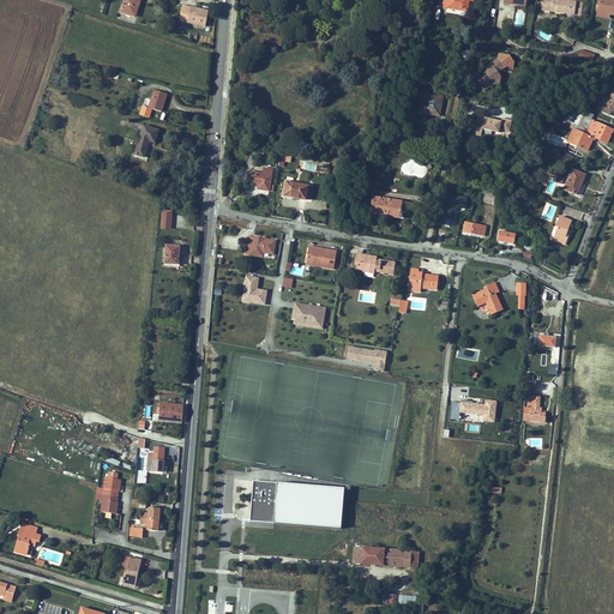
[(136,16),(140,0),(124,0),(121,11),(136,16)]
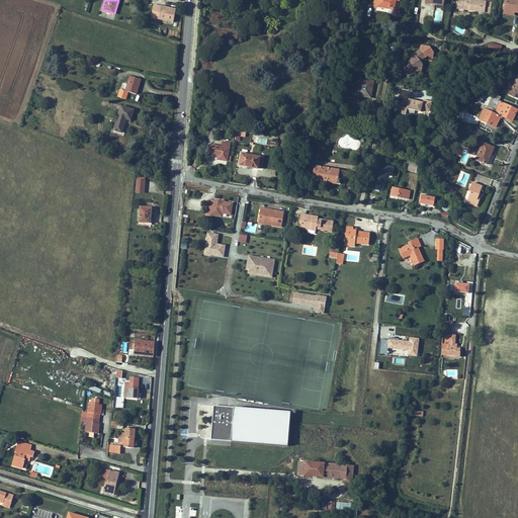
[(396,0),(373,0),(373,3),(377,3),(377,5),(389,7),(389,8),(389,9),(395,9),(396,0)]
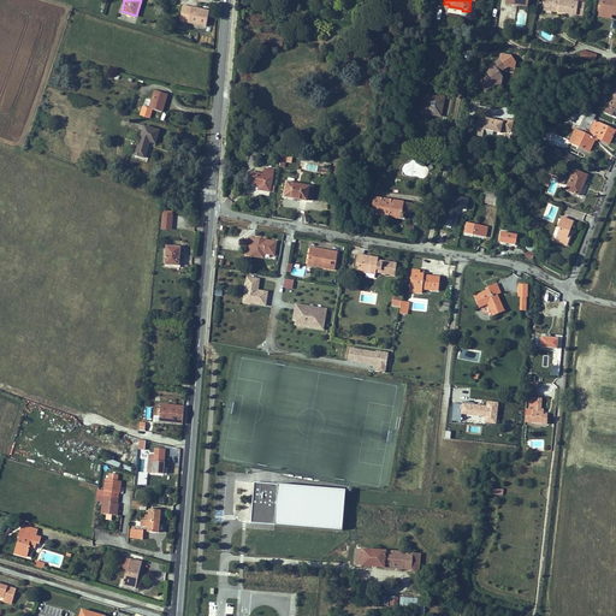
[(576,15),(579,3),(563,0),(545,0),(544,10),(567,13),(567,12),(569,12),(569,15),(576,15)]
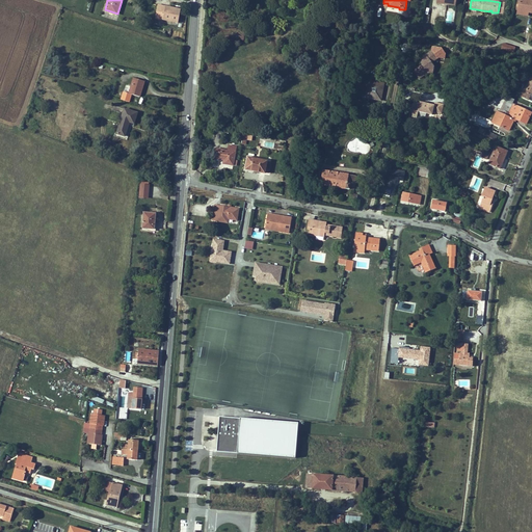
[(531,12),(531,0),(526,0),(520,0),(520,1),(517,0),(516,8),(519,8),(519,10),(528,11),(531,12)]
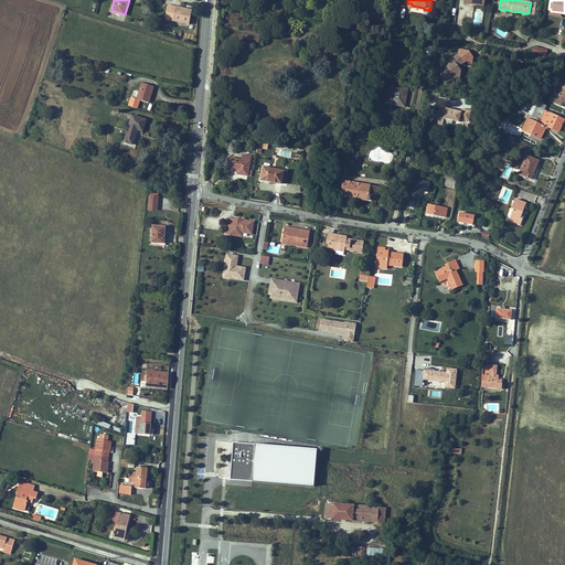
[(189,24),(192,10),(168,6),(166,19),(189,24)]
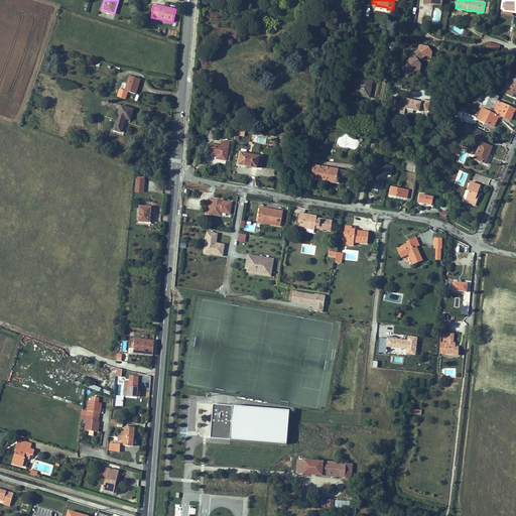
[(430,21),(437,23),(441,8),(434,7),(430,21)]
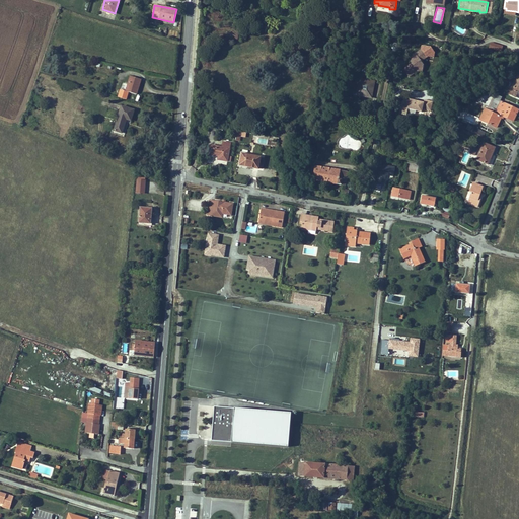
[(501,51),(502,46),(491,43),(490,48),(501,51)]
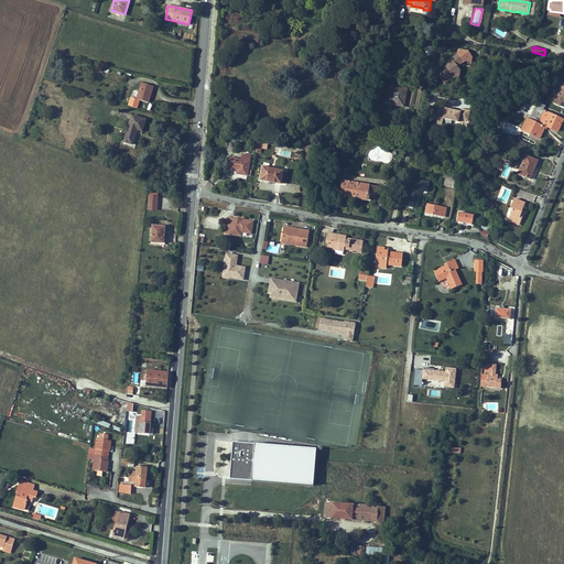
[(456,75),(457,67),(464,63),(457,54),(449,60),(448,66),(449,67),(447,68),(438,75),(445,84),(454,77),(456,75)]
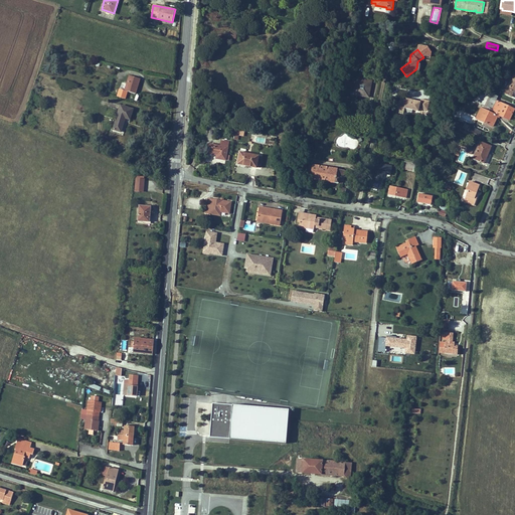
[(514,89),(514,74),(513,74),(504,93),(511,97),(514,90),(514,89)]
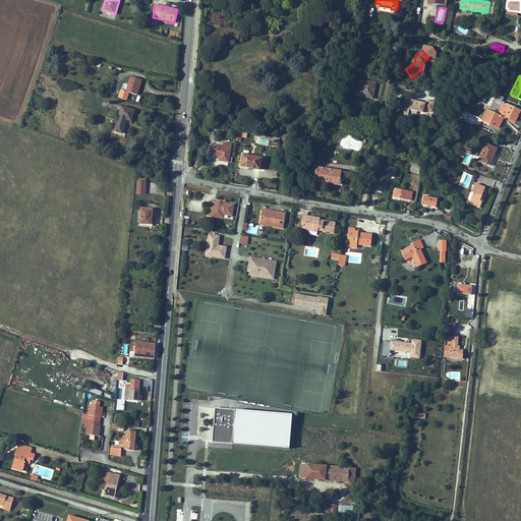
[(137,95),(141,79),(131,76),(126,92),(121,90),(119,98),(126,100),(129,93),(137,95)]
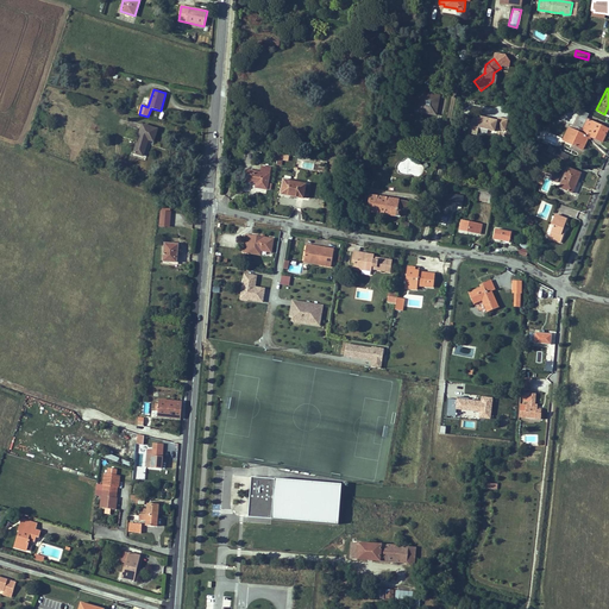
[(435,114),(439,96),(421,93),(418,111),(435,114)]
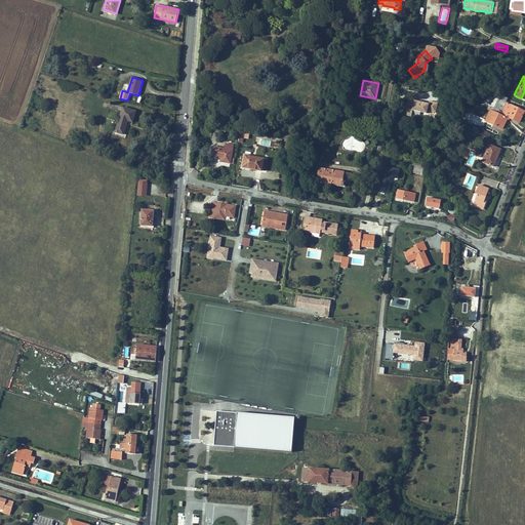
[(524,112),(506,103),(508,98),(491,90),(485,97),(482,97),(482,98),(486,101),(485,103),(489,106),(488,110),(490,111),(485,121),(502,129),(507,118),(510,120),(510,118),(519,122),(524,112)]
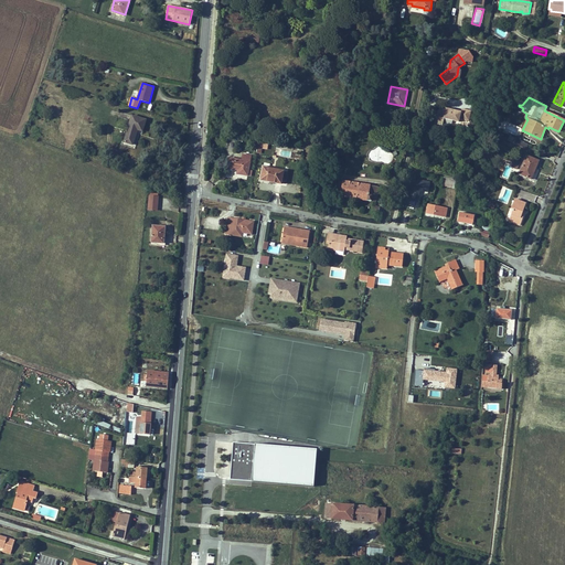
[(469,121),(471,110),(461,108),(461,112),(446,108),(444,118),(459,121),(460,119),(469,121)]
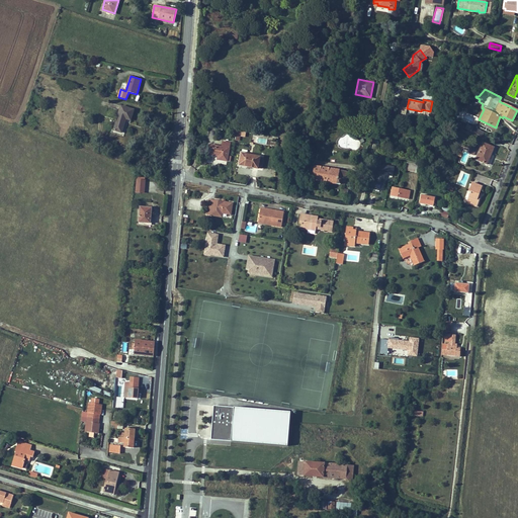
[(131,120),(134,109),(121,106),(113,131),(121,133),(124,123),(123,122),(124,120),(125,120),(125,118),(131,120)]
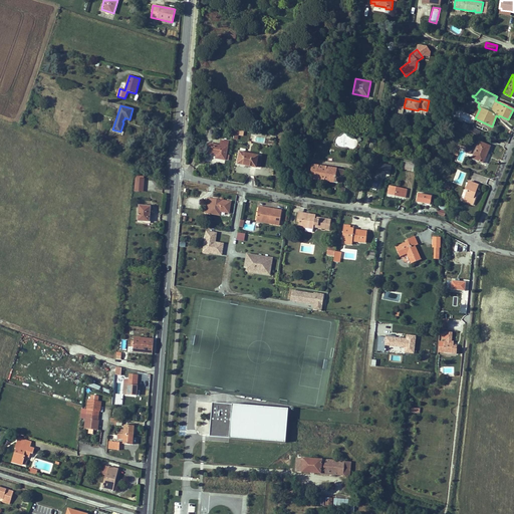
[(460,117),(469,121),(472,116),(463,111),(460,117)]
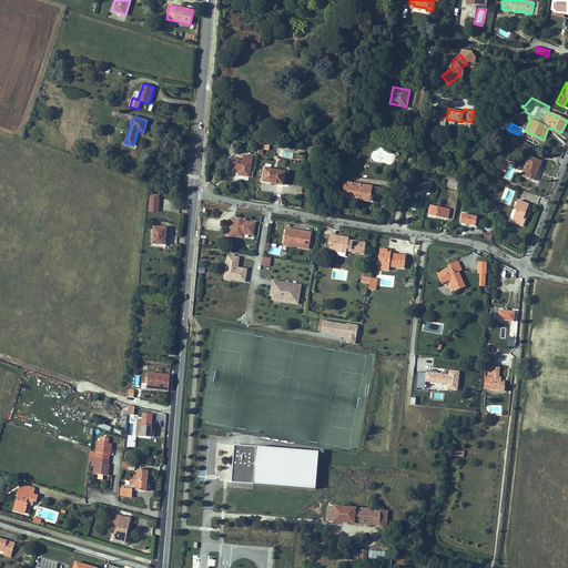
[(531,144),(518,139),(513,137),(510,141),(529,150),(531,144)]
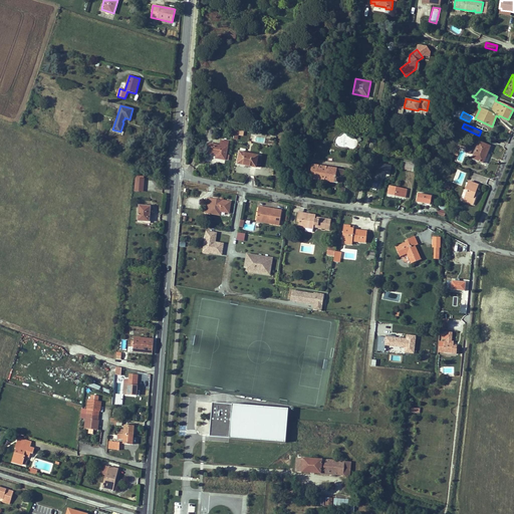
[(242,136),(243,132),(235,130),(234,134),(233,139),(237,140),(238,135),(242,136)]
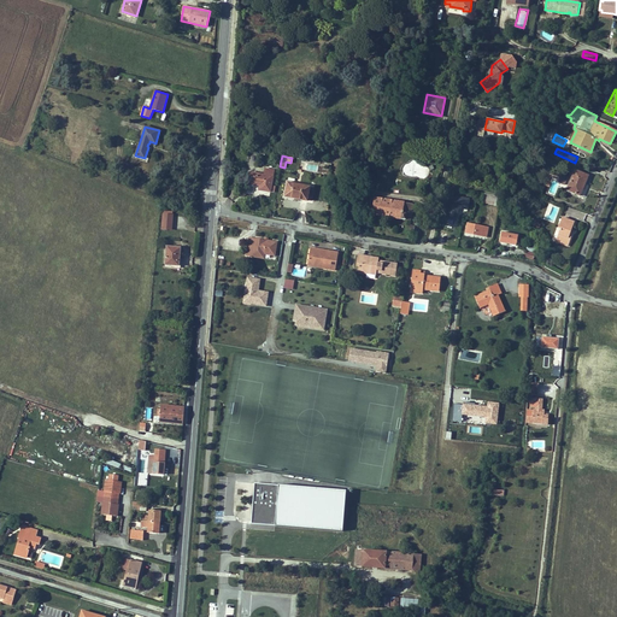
[(585,186),(589,176),(575,170),(566,191),(580,195),(583,186),(585,186)]
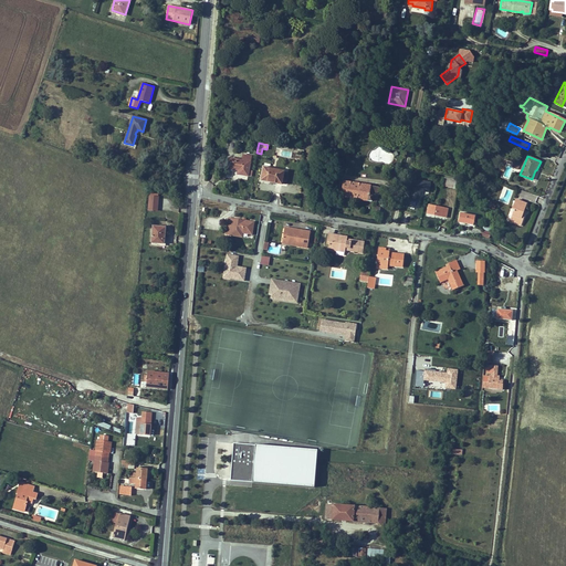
[(249,170),(250,161),(242,160),(230,158),(229,169),(237,170),(237,169),(239,169),(239,170),(238,174),(252,177),(252,170),(249,170)]
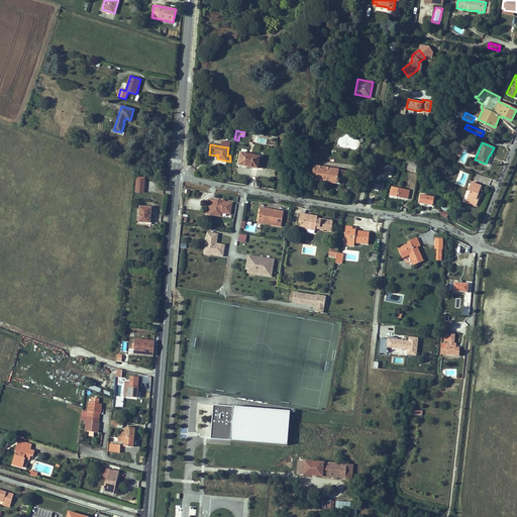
[(260,158),(260,157),(241,153),(238,165),(257,169),(257,167),(260,158)]
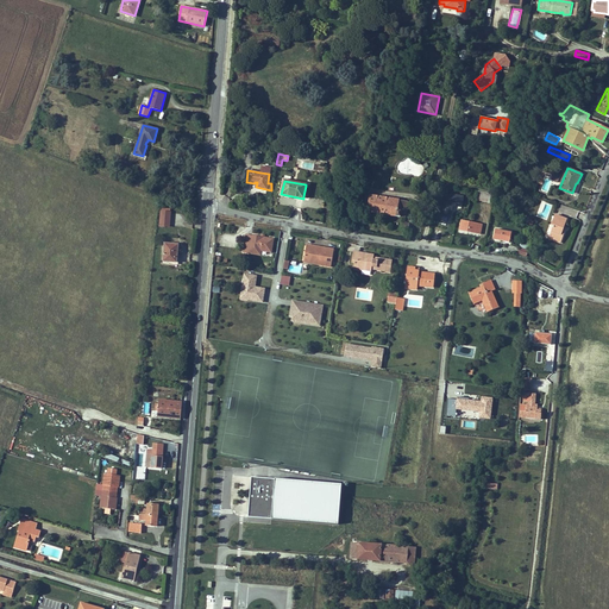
[(491,202),(494,194),(478,192),(477,200),(491,202)]
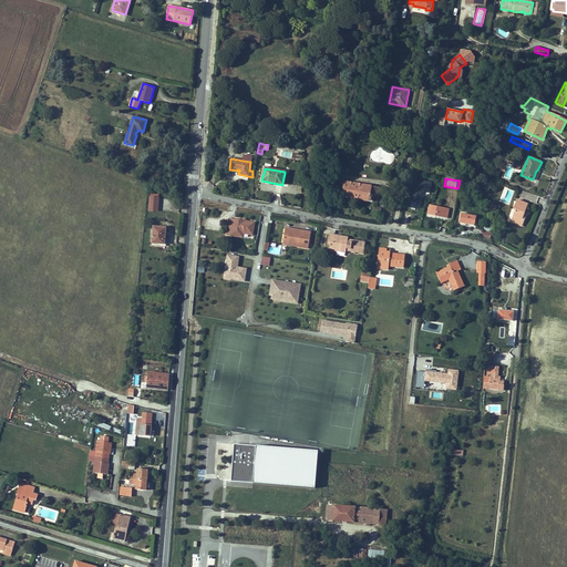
[(430,193),(432,182),(413,179),(410,200),(421,203),(422,192),(430,193)]
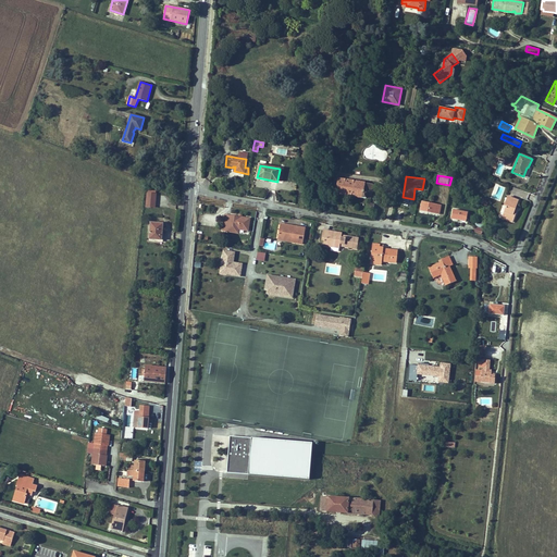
[(371,194),(373,184),(335,177),(333,190),(336,192),(336,194),(367,198),(368,194),(371,194)]
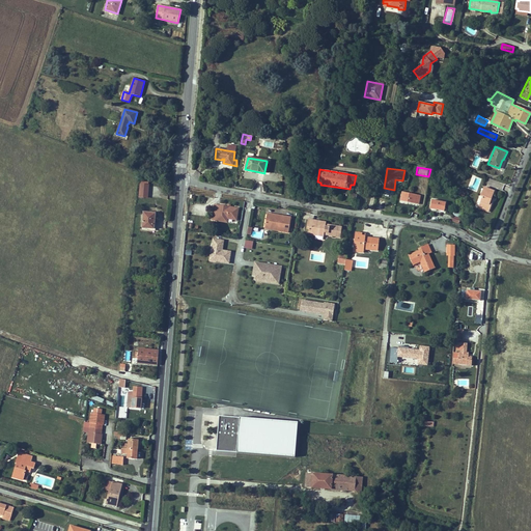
[(147,194),(148,185),(141,185),(140,193),(147,194)]
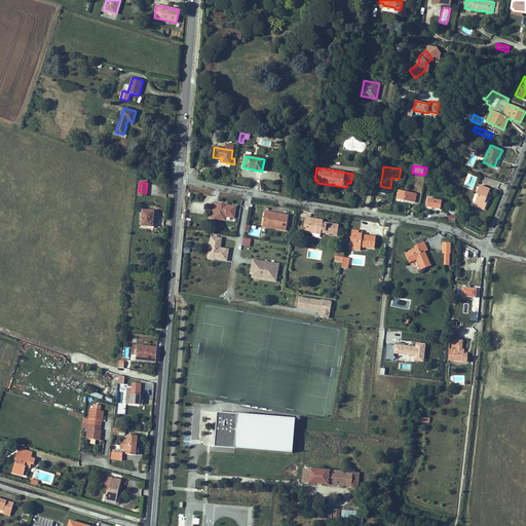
[(485,208),(488,198),(486,198),(487,195),(489,189),(480,186),(476,194),(478,195),(475,203),(485,208)]
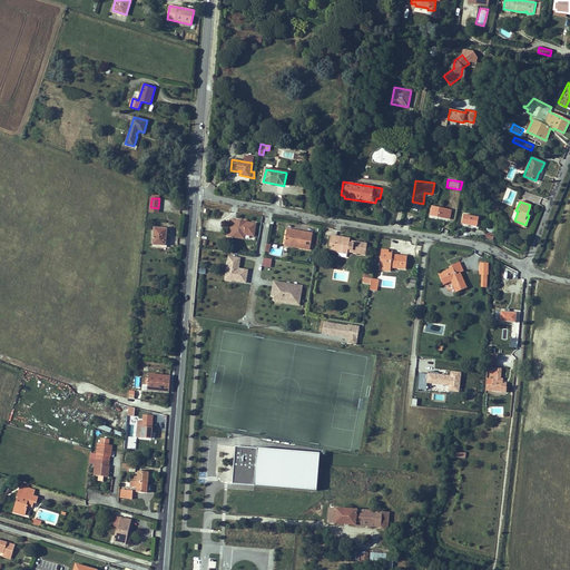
[(450,219),(451,210),(432,206),(430,215),(438,216),(438,217),(450,219)]
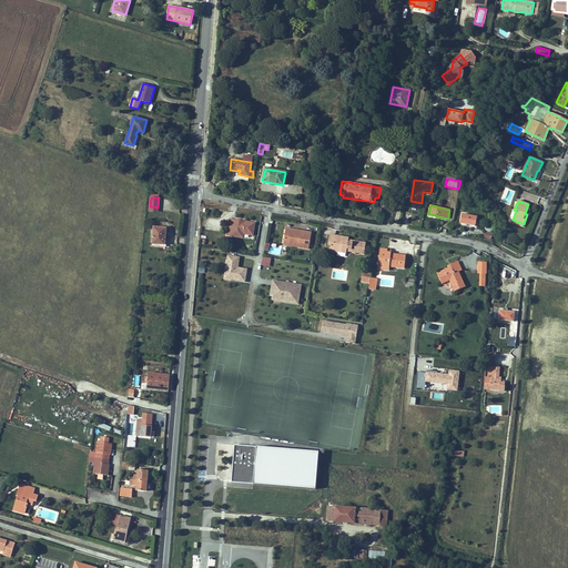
[(475,226),(477,216),(462,214),(460,223),(475,226)]
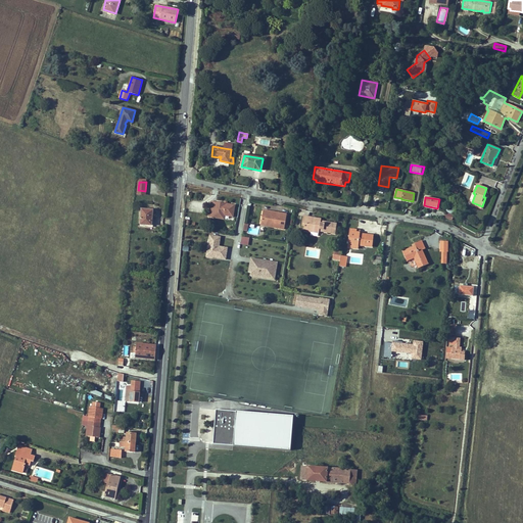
[(233,217),(235,205),(227,204),(226,205),(224,205),(225,203),(224,203),(216,202),(216,205),(210,204),(208,217),(214,218),(215,214),(225,216),(233,217)]
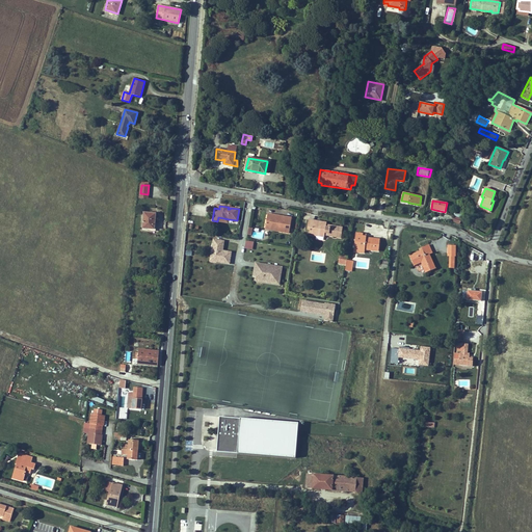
[(154,230),(156,214),(144,213),(142,229),(154,230)]
